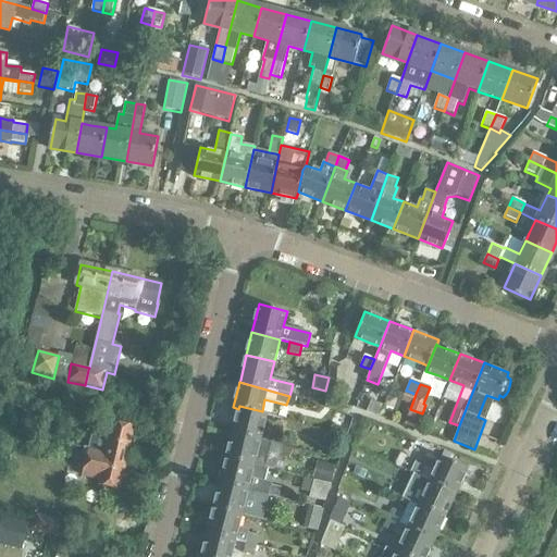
[(415,394),(407,391),(401,401),(410,405),(415,394)]
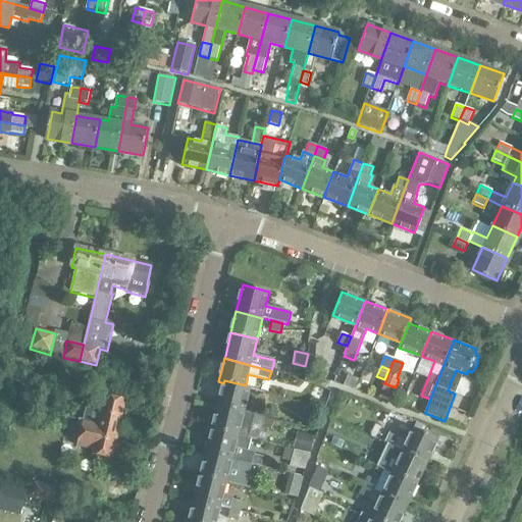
[(218,404),(218,406),(245,412),(251,387),(245,386),(246,385),(224,380),(223,383),(218,404)]
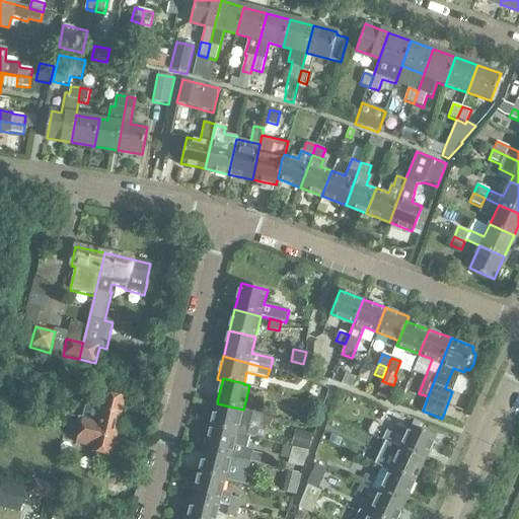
[(105,395),(96,393),(93,408),(85,405),(82,420),(118,428),(125,398),(105,393),(105,395)]
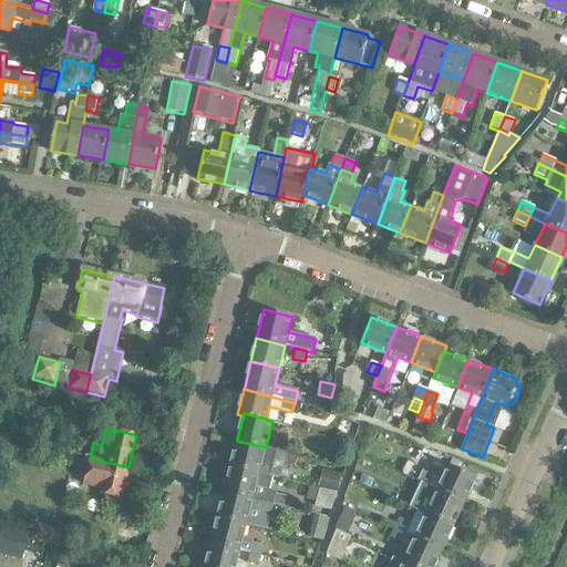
[(350,436),(343,434),(340,443),(348,445),(350,436)]
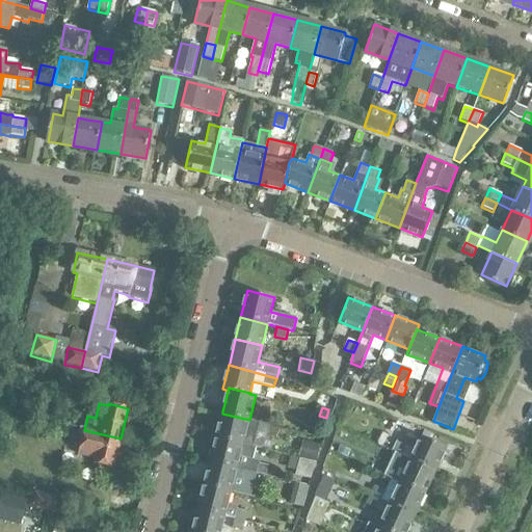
[(261,413),(258,423),(269,426),(272,416),(261,413)]
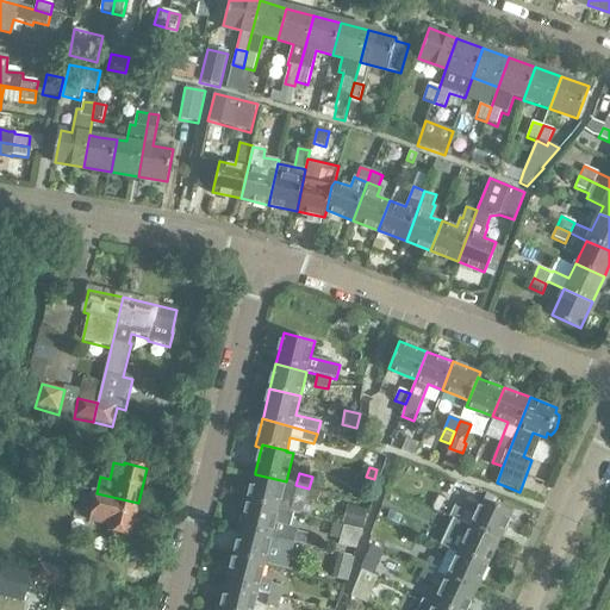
[(248,500),(292,511),(294,497),(306,500),(309,490),(309,489),(296,485),(286,481),(255,474),(248,500)]
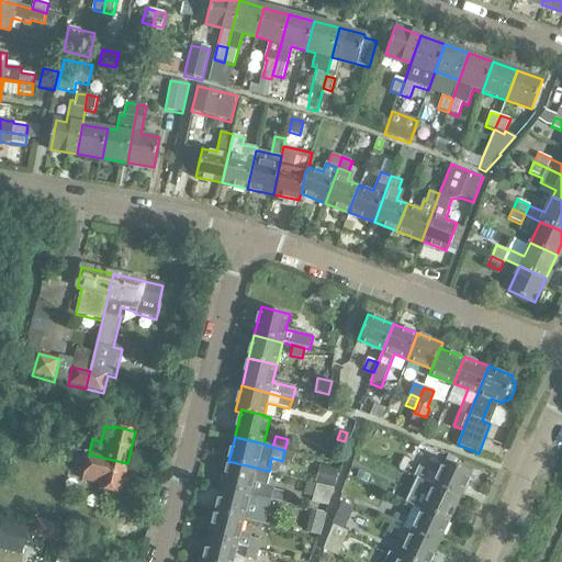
[(121,495),(127,463),(89,454),(82,482),(99,485),(99,490),(121,495)]
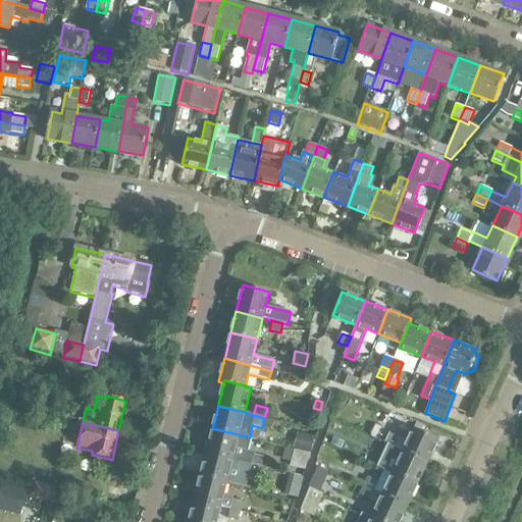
[(207,452),(206,454),(252,465),(261,467),(264,457),(255,455),(255,453),(249,451),(252,439),(249,438),(250,437),(212,428),(207,452)]
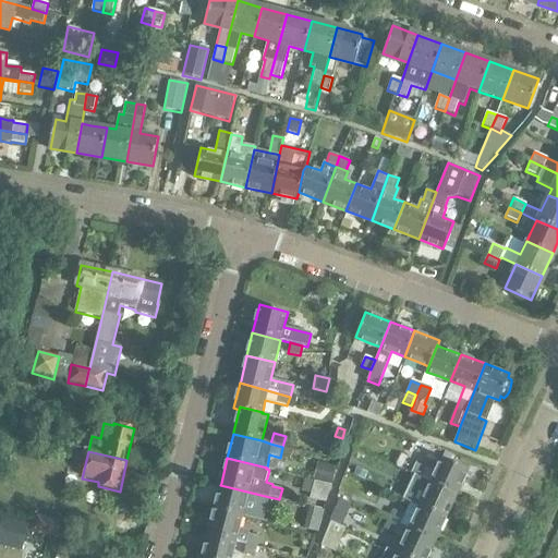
[(435,471),(429,483),(457,495),(469,471),(441,458),(435,471)]
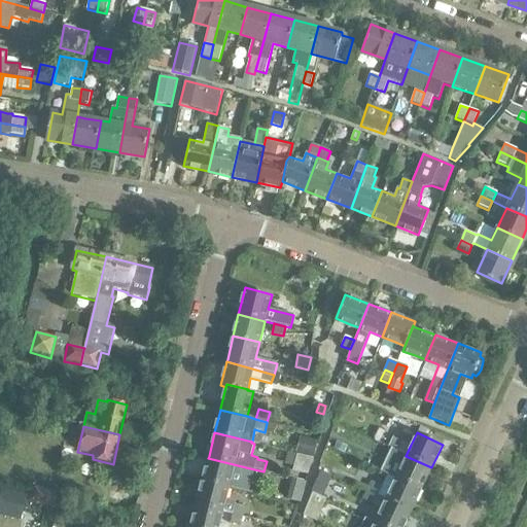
[(388,448),(396,451),(401,443),(392,438),(388,448)]
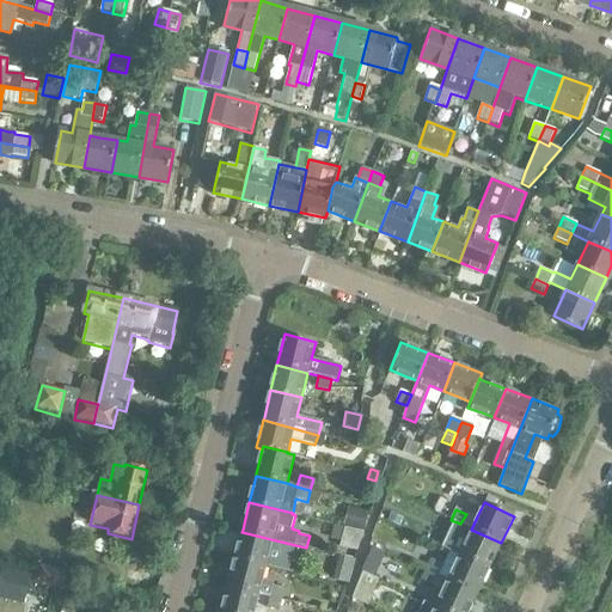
[(403,519),(391,513),(387,521),(399,527),(403,519)]
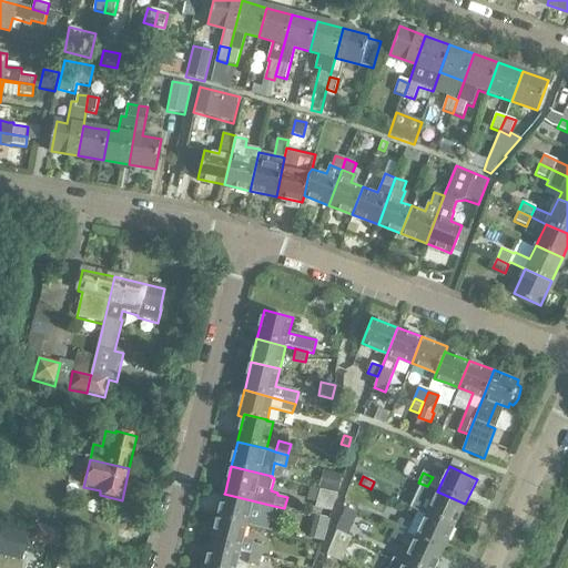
[(433,501),(426,515),(454,528),(465,504),(437,492),(427,486),(418,483),(405,477),(401,486),(433,501)]
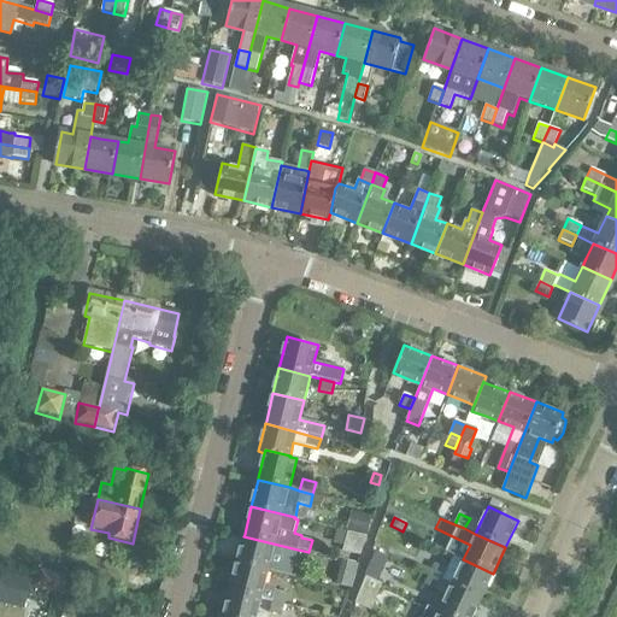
[(342,552),(360,557),(366,536),(348,533),(342,552)]
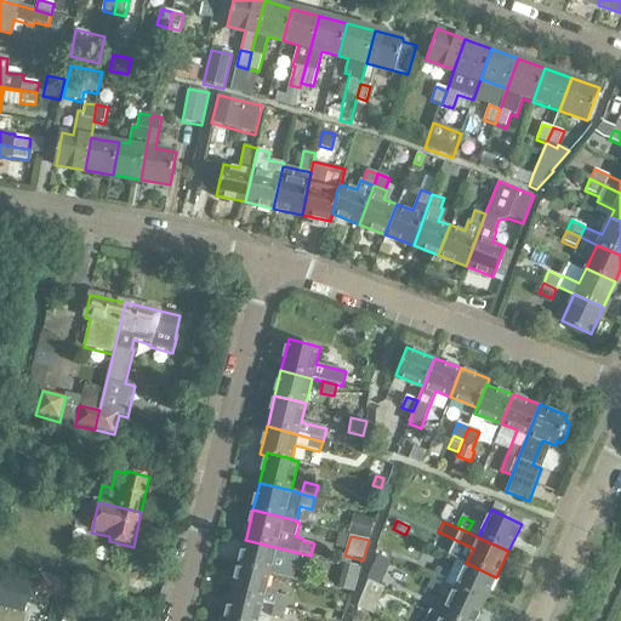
[(239,565),(238,567),(269,575),(292,580),(300,553),(245,540),(239,565)]
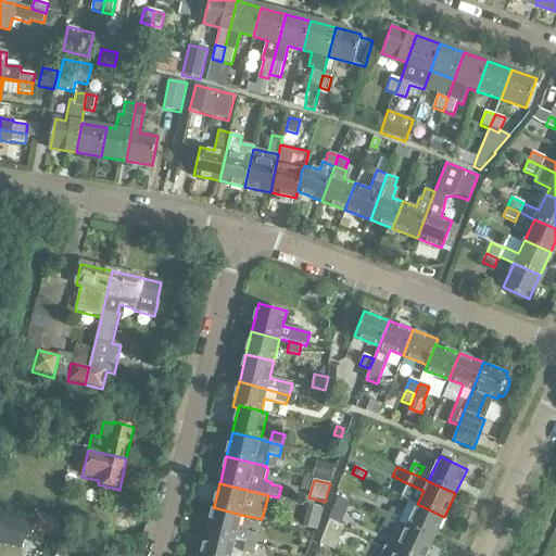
[(338,497),(335,505),(346,510),(350,503),(338,497)]
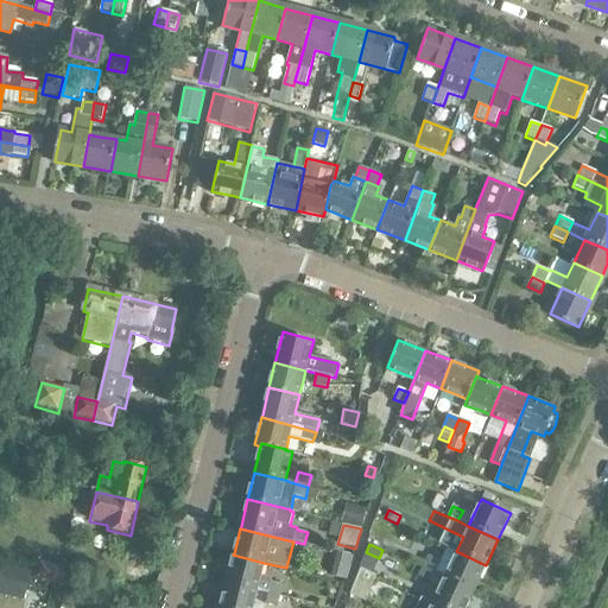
[(441,559),(439,562),(435,571),(444,576),(444,577),(474,590),(486,565),(456,551),(450,563),(441,559)]
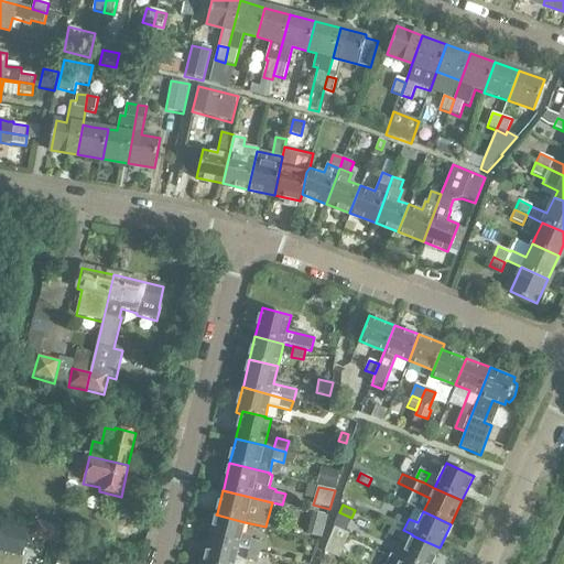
[(210,539),(210,541),(238,548),(248,551),(260,553),(263,542),(252,540),(252,538),(241,534),(245,522),(216,514),(210,539)]
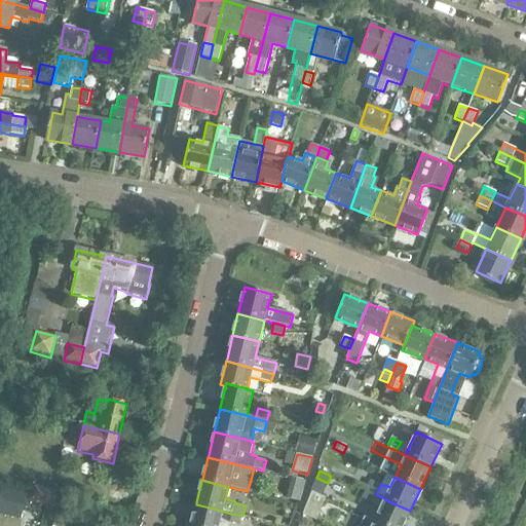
[(370,481),(366,490),(376,494),(380,486),(370,481)]
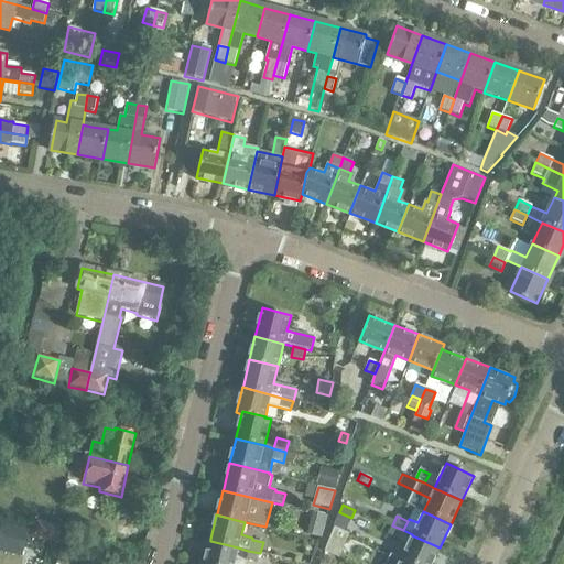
[(30,538),(42,540),(45,522),(34,519),(32,529),(30,538)]
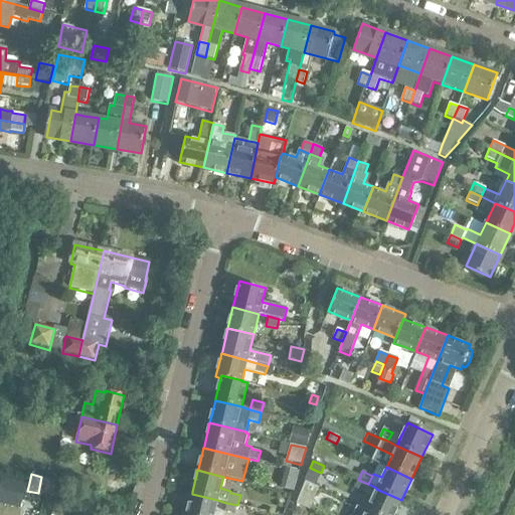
[(41,477),(38,493),(49,496),(52,480),(41,477)]
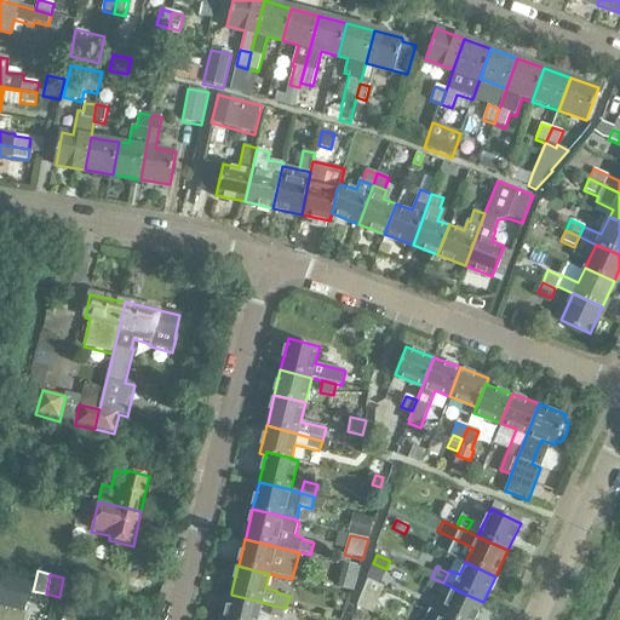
[(33,591),(35,581),(9,575),(4,596),(30,603),(33,591)]
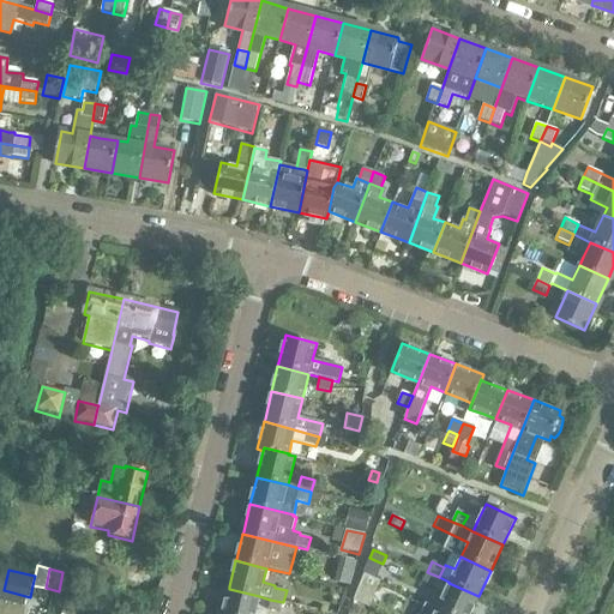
[(333,582),(348,585),(350,587),(354,575),(337,570),(333,582)]
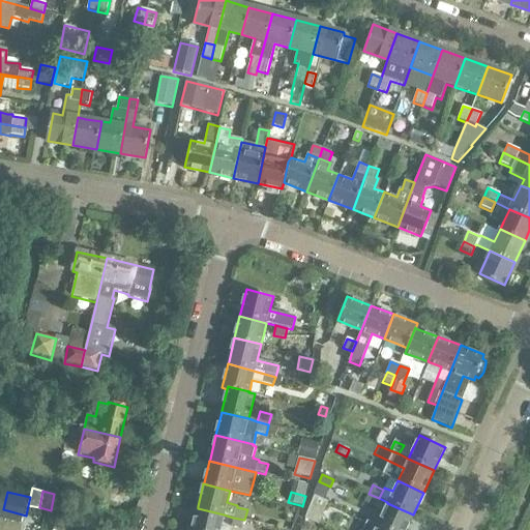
[(327,500),(313,493),(303,517),(318,523),(327,500)]
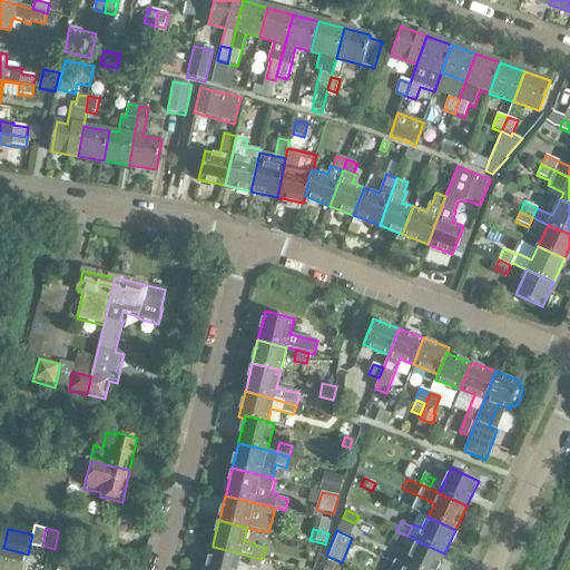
[(55,549),(66,552),(70,533),(58,531),(55,549)]
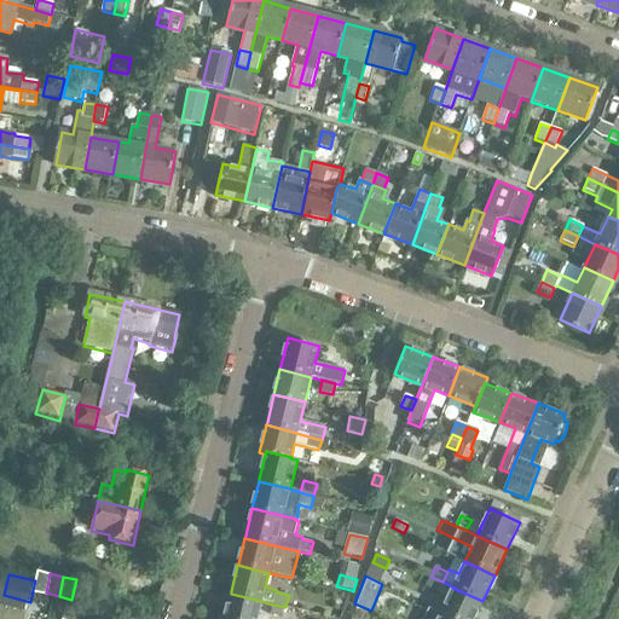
[(431,577),(424,588),(437,593),(443,582),(431,577)]
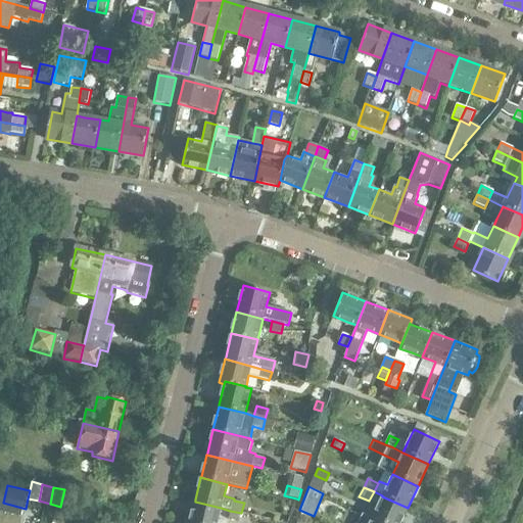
[(400,522),(408,508),(382,496),(372,518),(382,522),(400,522)]
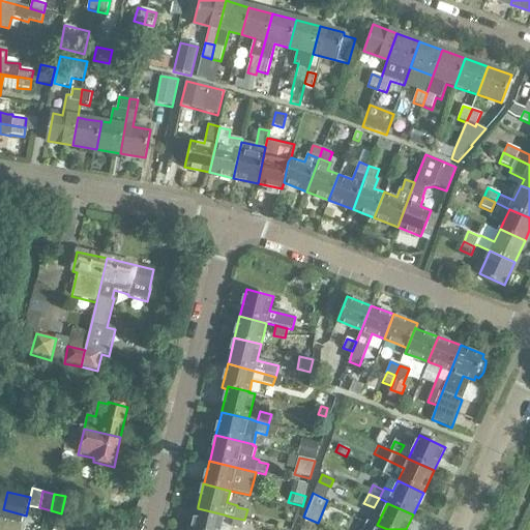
[(198,508),(192,529),(219,529),(224,514),(198,508)]
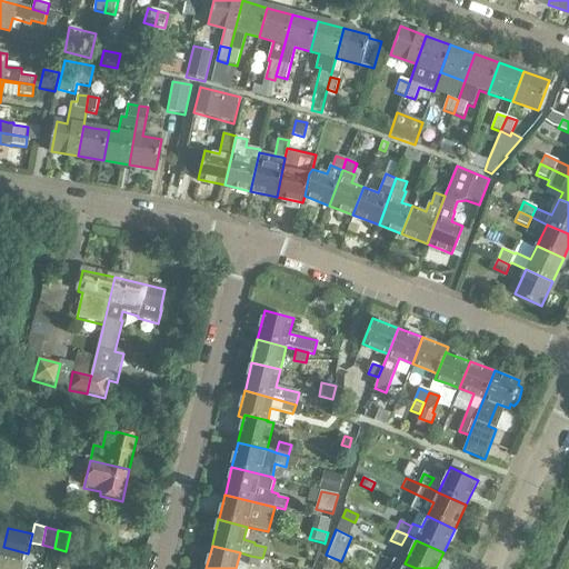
[(260,568),(262,558),(250,556),(248,566),(260,568)]
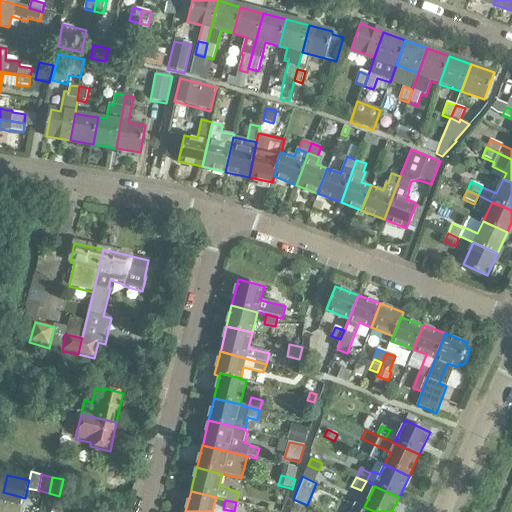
[(355,503),(350,511),(374,511),(364,507),(355,503)]
